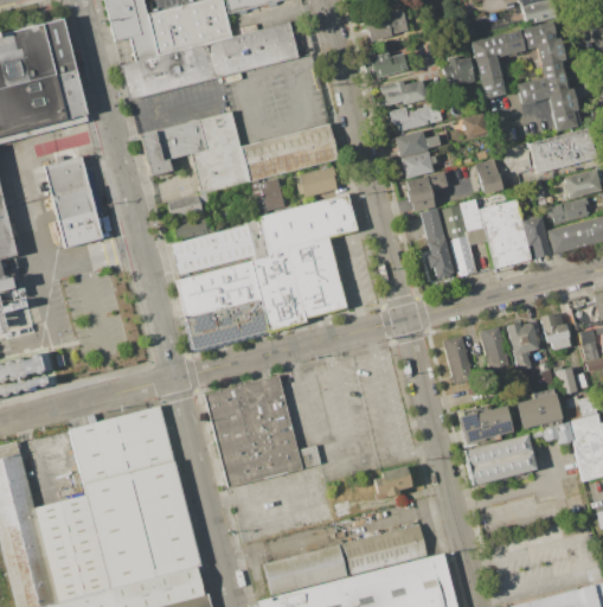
[(143,0),(147,13),(159,56),(138,61),(132,37),(116,40),(106,0),(143,0)]
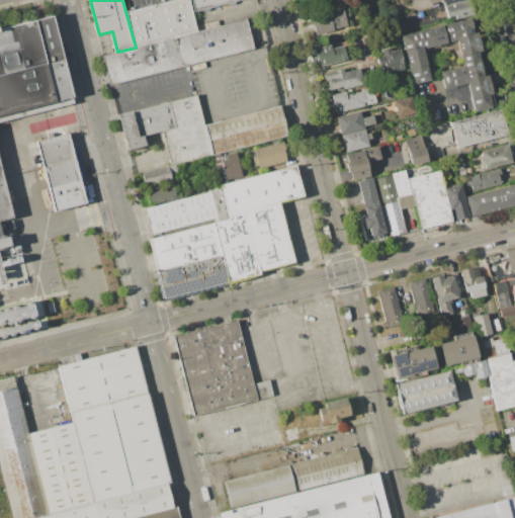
[(168,0),(189,0),(198,31),(136,48),(125,11),(168,0)]
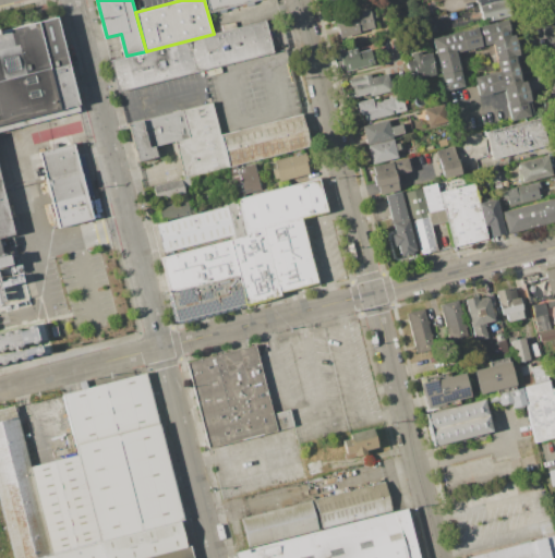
[(258,0),(254,1),(255,4),(244,8),(243,4),(227,8),(228,12),(221,13),(220,10),(212,12),(208,0),(258,0)]
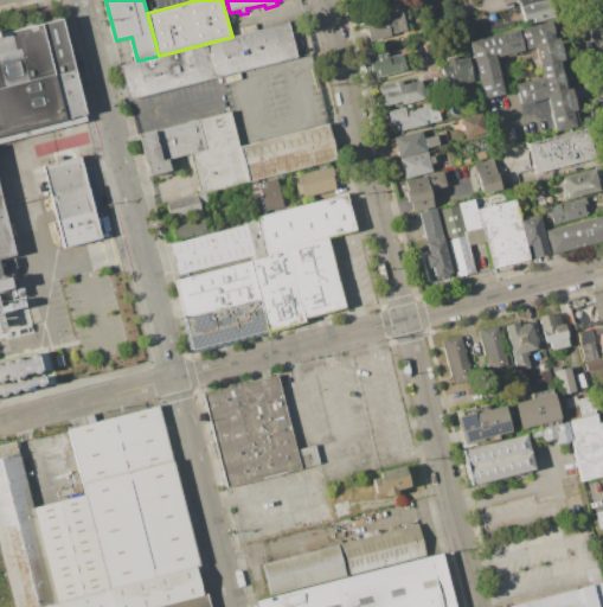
[(543,0),(551,0),(557,17),(527,25),(523,6),(543,0)]
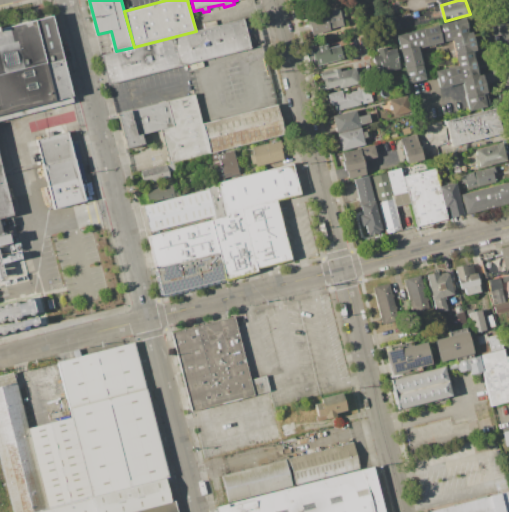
[(340,8),(345,25),(313,34),(309,16),(340,8)]
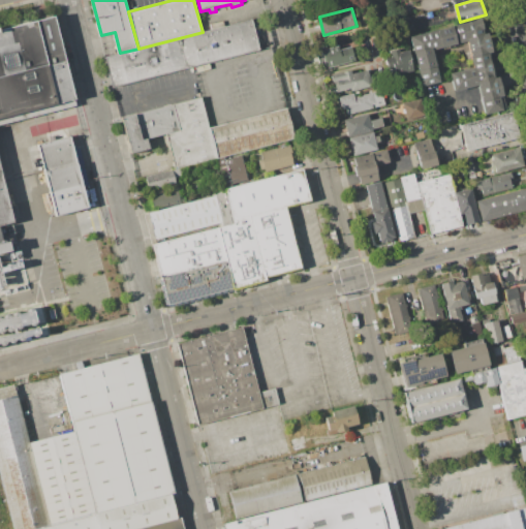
[(0,30),(56,17),(76,99),(0,117),(0,30)]
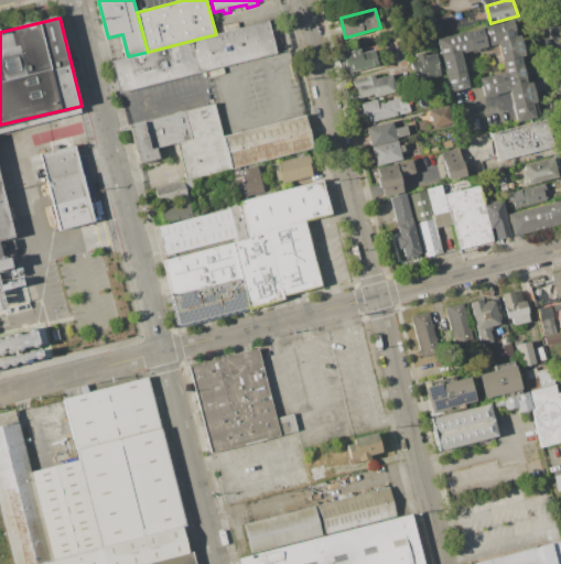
[(226,31),(225,25),(239,22),(240,28),(268,20),(277,52),(121,91),(114,61),(128,56),(148,52),(216,34),(226,31)]
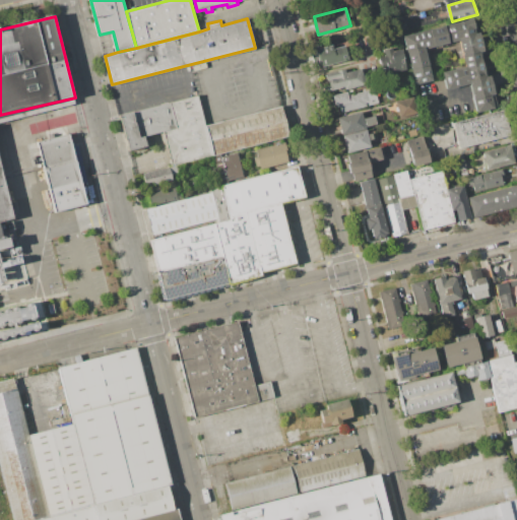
[(473,18),(476,33),(479,31),(485,51),(481,52),(488,76),(491,75),(499,107),(478,112),(471,83),(448,89),(444,71),(466,66),(460,41),(426,49),(434,79),(416,83),(404,36),(473,18)]
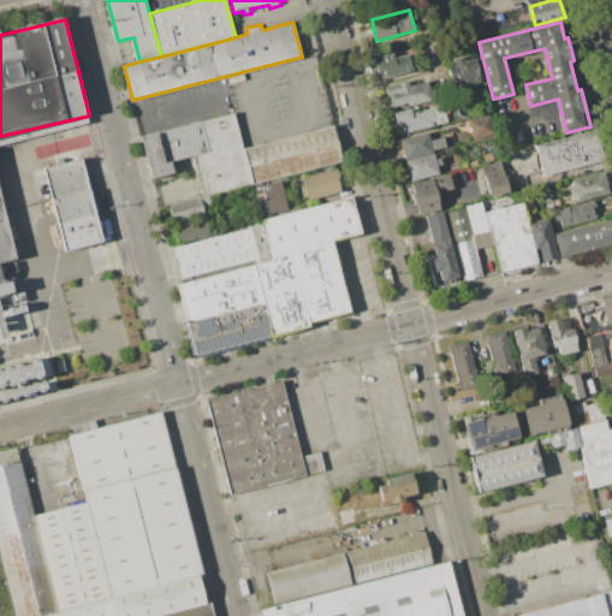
[(394,53),(396,58),(409,54),(414,70),(382,78),(380,71),(379,71),(375,58),(394,53)]
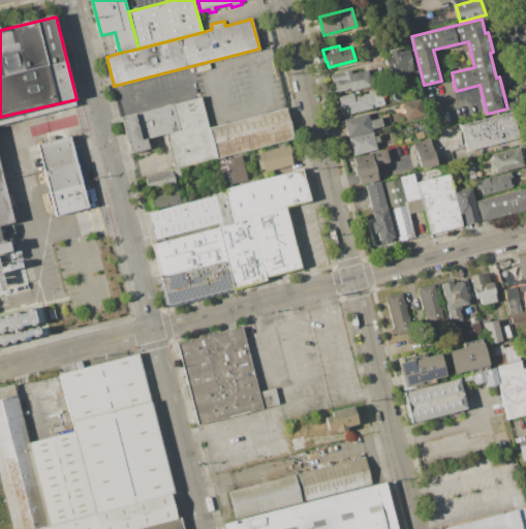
[(400,49),(401,52),(408,50),(414,71),(398,75),(397,70),(390,72),(385,59),(393,57),(392,51),(400,49)]
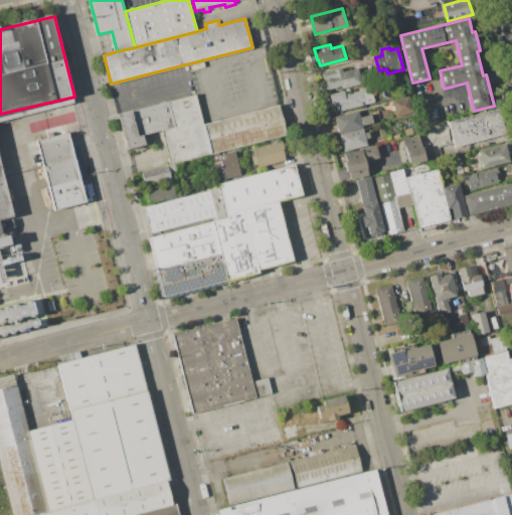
[(342,67),(343,71),(358,67),(360,74),(362,73),(365,82),(343,89),(342,86),(328,90),(323,72),(342,67)]
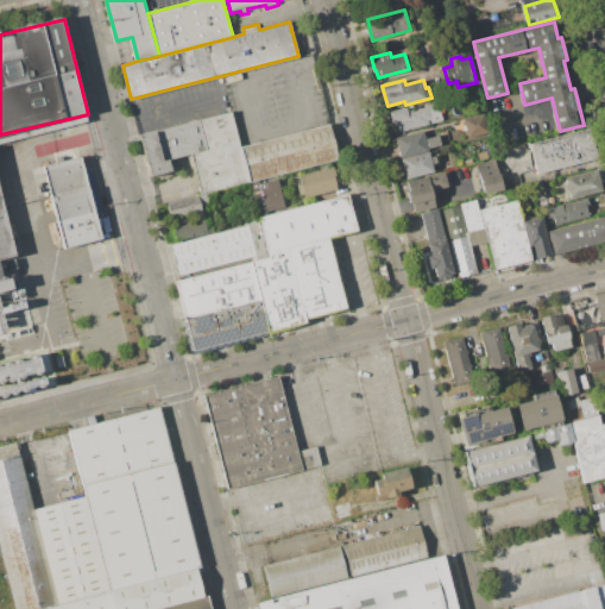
[(408,107),(409,112),(440,104),(445,120),(433,124),(432,119),(429,120),(430,124),(402,132),(398,121),(394,123),(391,112),(408,107)]
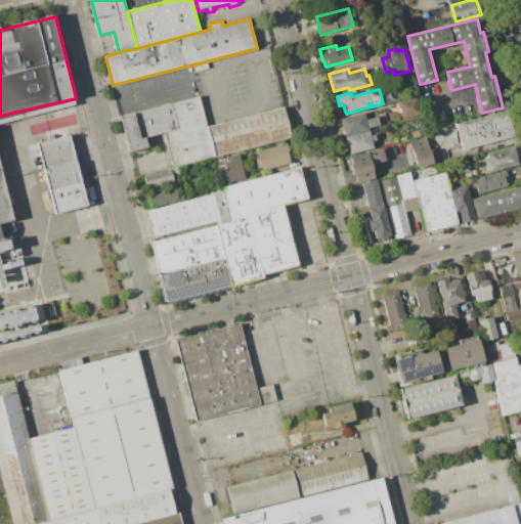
[(200,96),(208,126),(215,157),(176,167),(167,132),(146,137),(149,146),(131,151),(122,116),(200,96)]
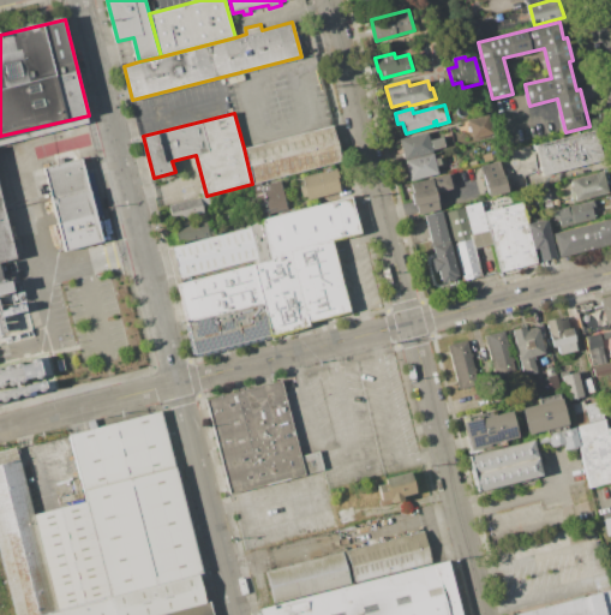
[(469,120),(491,114),(496,133),(474,138),(469,120)]
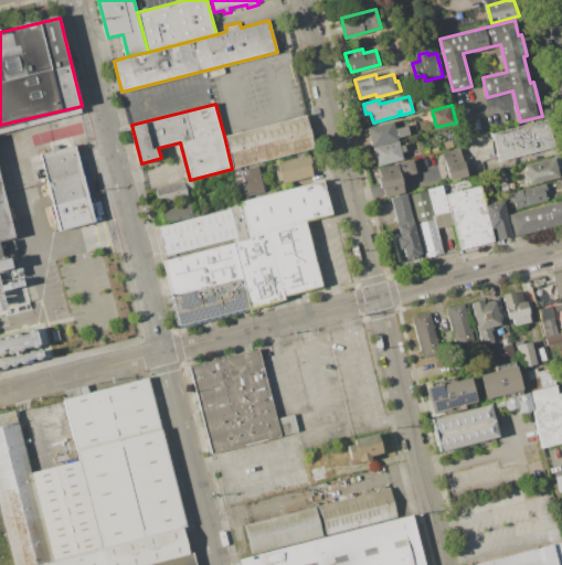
[(307,115),(315,148),(232,169),(224,136),(307,115)]
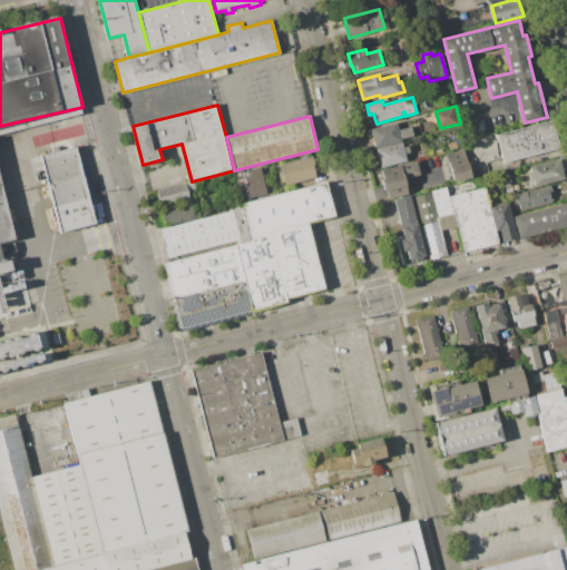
[(554,120),(560,148),(506,161),(498,134),(554,120)]
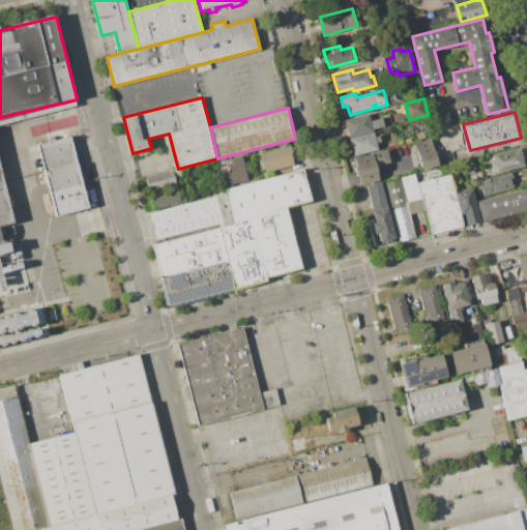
[(370,114),(372,120),(383,118),(385,126),(373,128),(374,130),(350,137),(346,119),(370,114)]
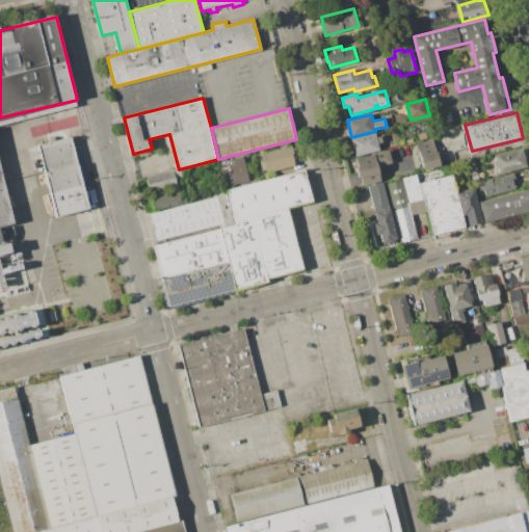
[(376,132),(377,137),(381,136),(384,142),(379,143),(380,151),(356,157),(351,138),(376,132)]
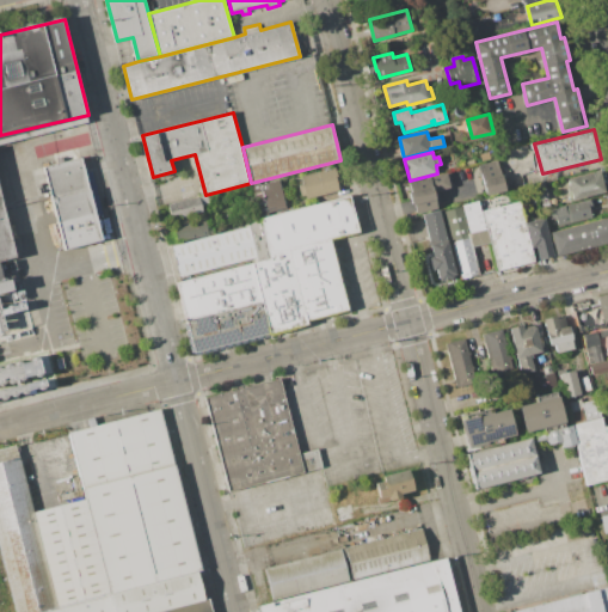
[(81,158),(103,240),(66,249),(45,166),(81,158)]
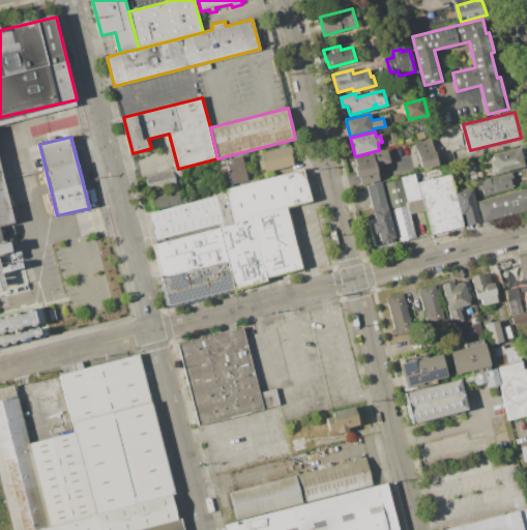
[(432,139),(439,165),(423,169),(416,143),(432,139)]
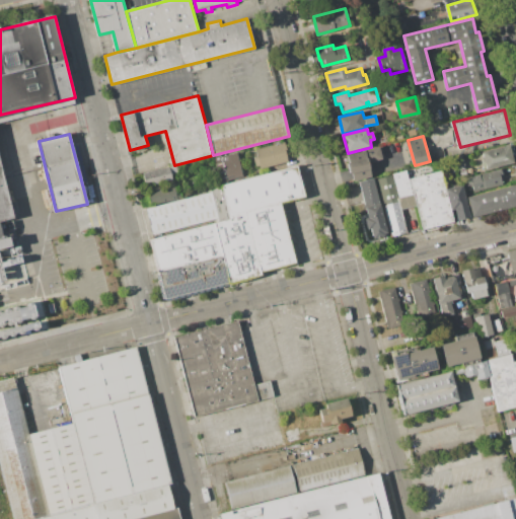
[(258,156),(255,149),(285,142),(287,149),(286,149),(289,161),(261,168),(260,165),(258,166),(254,157),(258,156)]
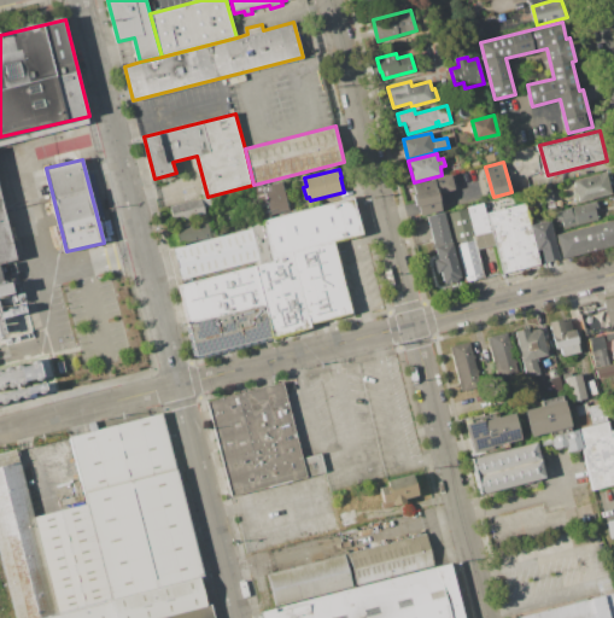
[(606,173),(612,193),(579,202),(574,181),(606,173)]
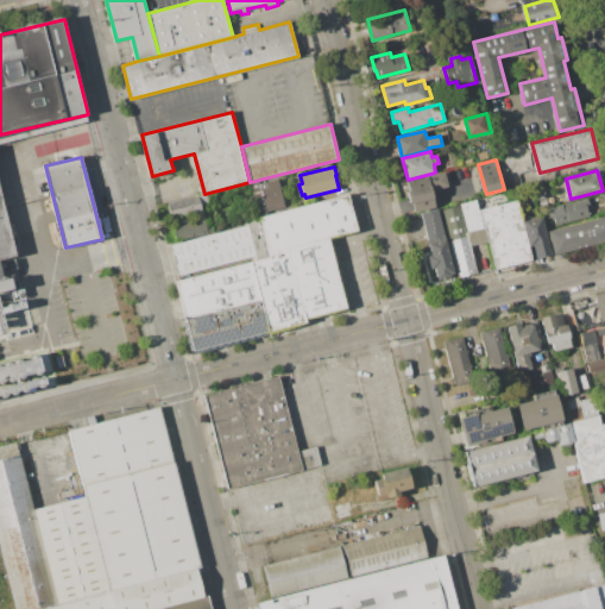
[(410,190),(408,181),(446,171),(449,186),(432,190),(436,207),(415,212),(414,203),(410,203),(407,190),(410,190)]
